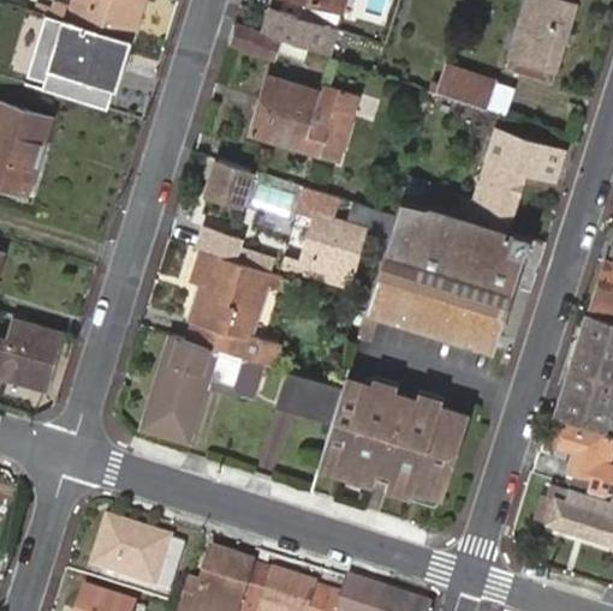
[(73,0),(72,5),(81,7),(73,29),(118,42),(128,45),(140,0),(73,0)]
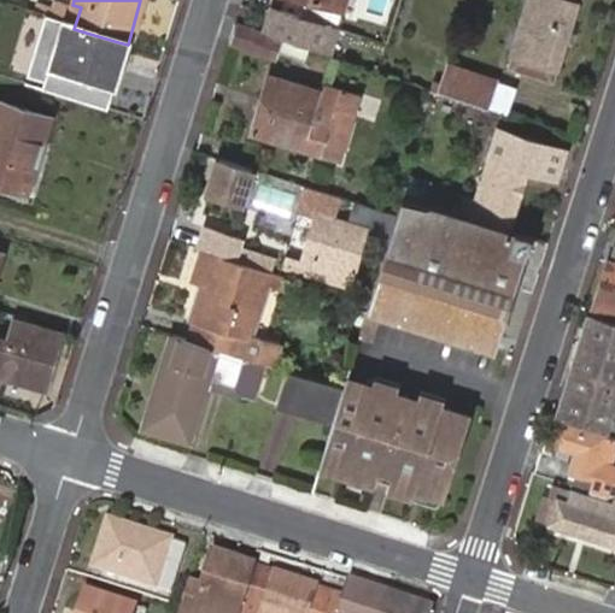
[(339,30),(346,0),(290,0),(303,4),(299,17),(339,30)]
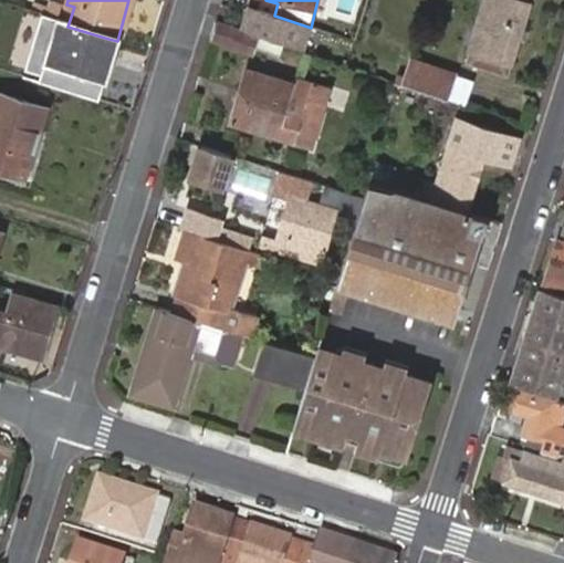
[(468,65),(507,79),(510,69),(513,69),(533,0),(487,0),(472,49),(468,65)]
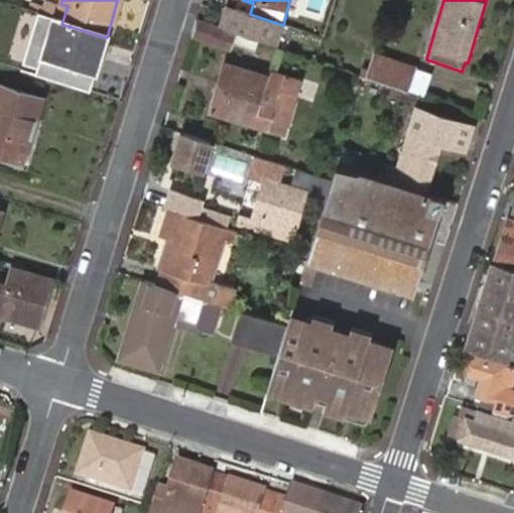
[(60,4),(55,21),(61,24),(68,6),(60,4)]
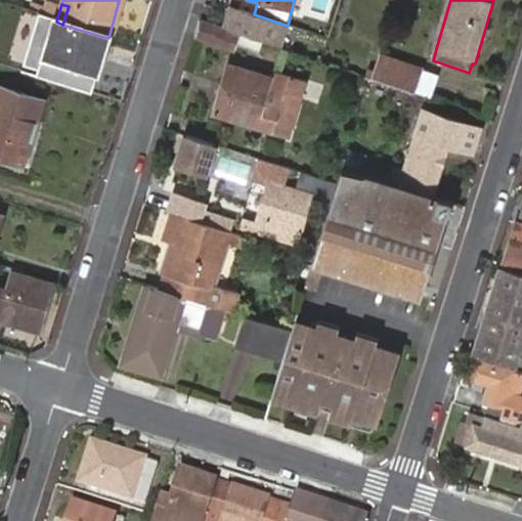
[(288,26),(227,5),(219,28),(279,48),(288,26)]
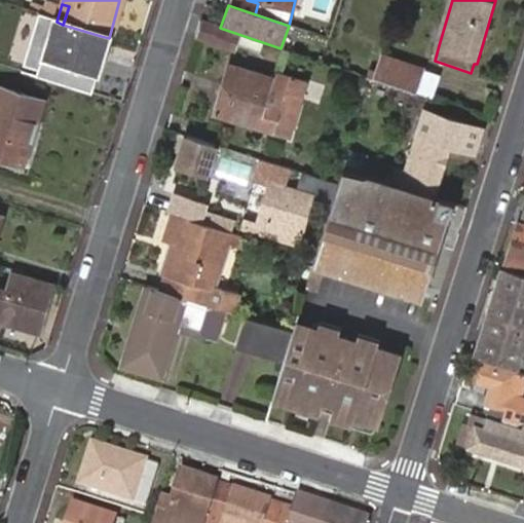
[(66,68),(97,78),(103,59),(95,57),(101,36),(63,25),(57,22),(53,22),(46,42),(71,50),(66,68)]
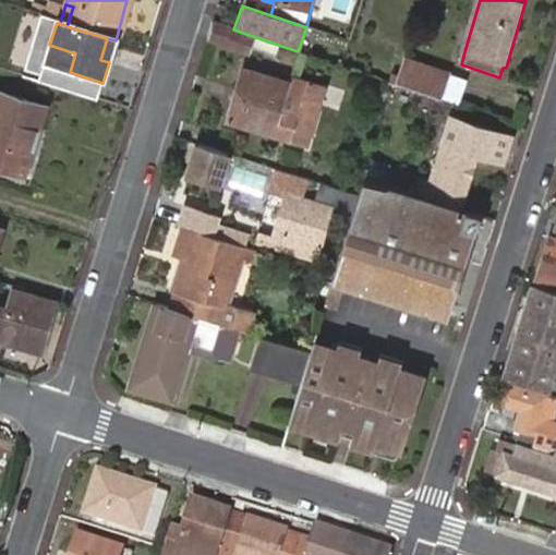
[(246,56),(251,39),(210,25),(205,44),(246,56)]
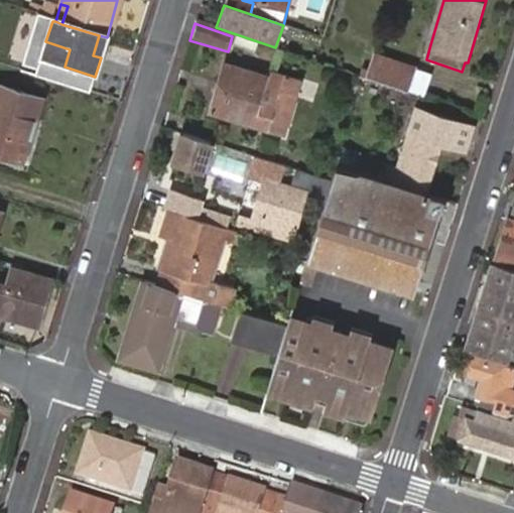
[(93,55),(101,57),(107,37),(99,35),(93,55)]
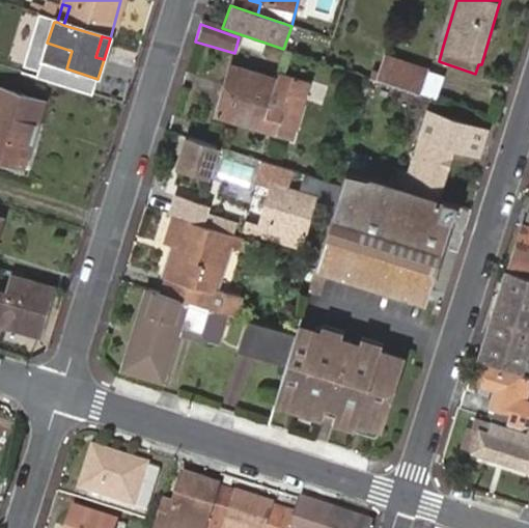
[(72,51),(47,43),(42,61),(66,68),(72,51)]
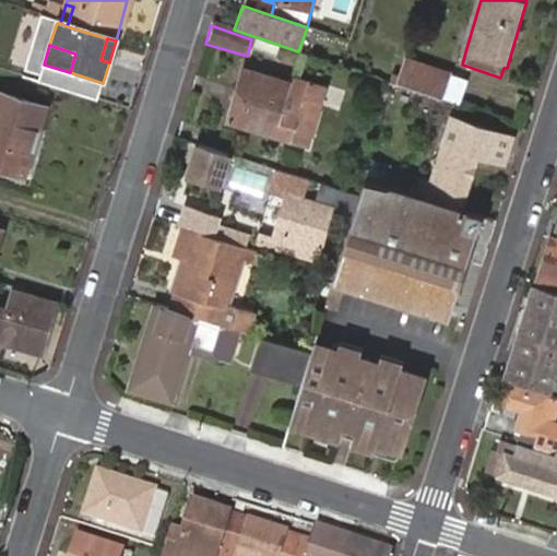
[(392,89),(396,90),(398,86),(441,101),(448,78),(405,63),(400,82),(389,79),(387,86),(392,89)]
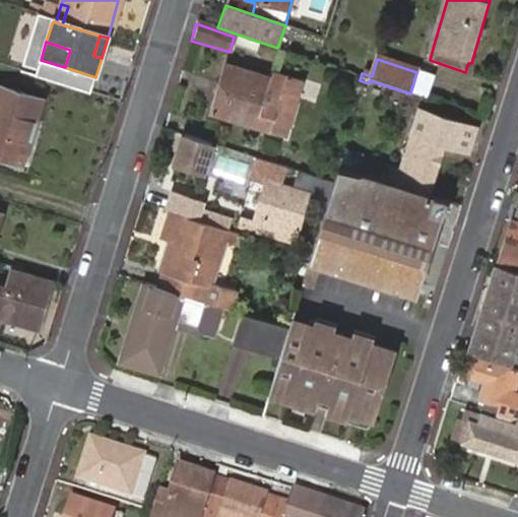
[(223,68),(208,116),(292,142),(307,89),(271,79),(265,82),(223,68)]
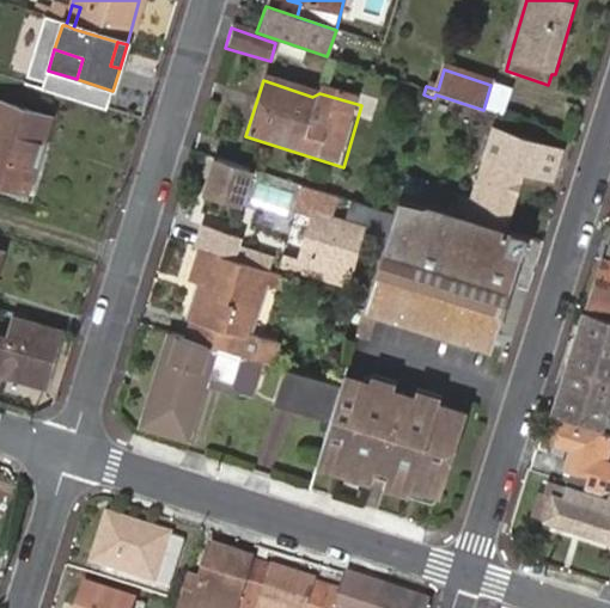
[(508,90),(490,85),(483,110),(500,116),(508,90)]
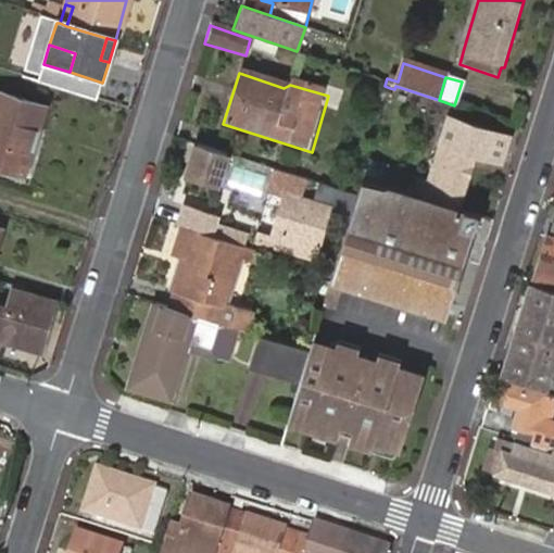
[(0,173),(22,179),(41,111),(0,97),(0,173)]
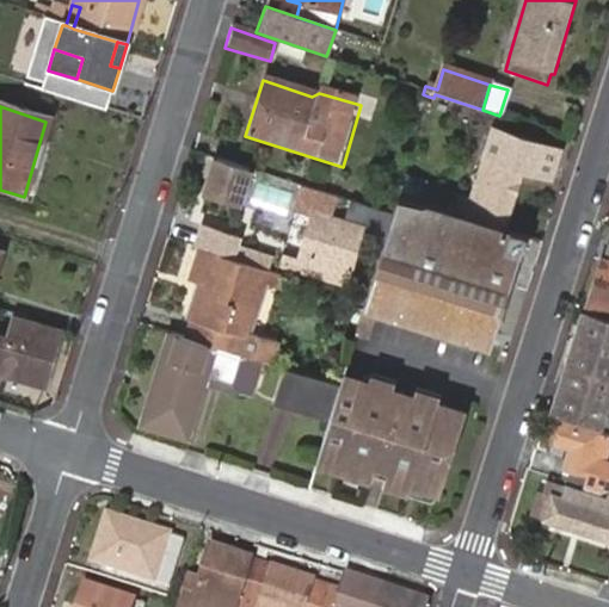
[(459,220),(504,233),(523,169),(552,178),(559,150),(494,130),(469,209),(463,208),(459,220)]
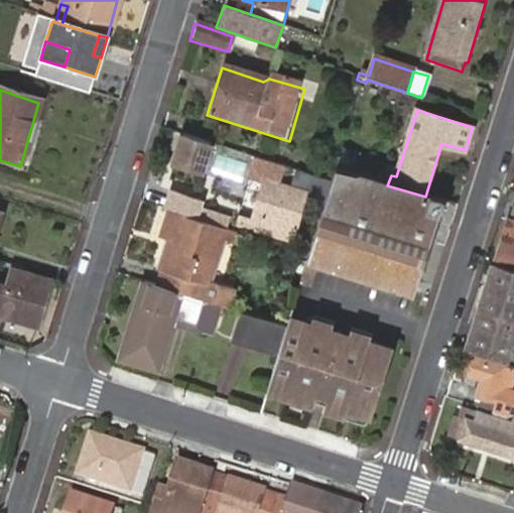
[(209,146),(179,137),(170,165),(200,175),(209,146)]
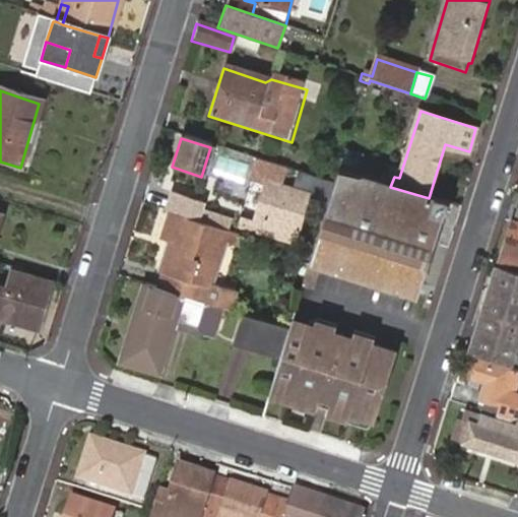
[(326,208),(333,185),(256,162),(251,180),(265,185),(250,231),(293,245),(307,202),(326,208)]
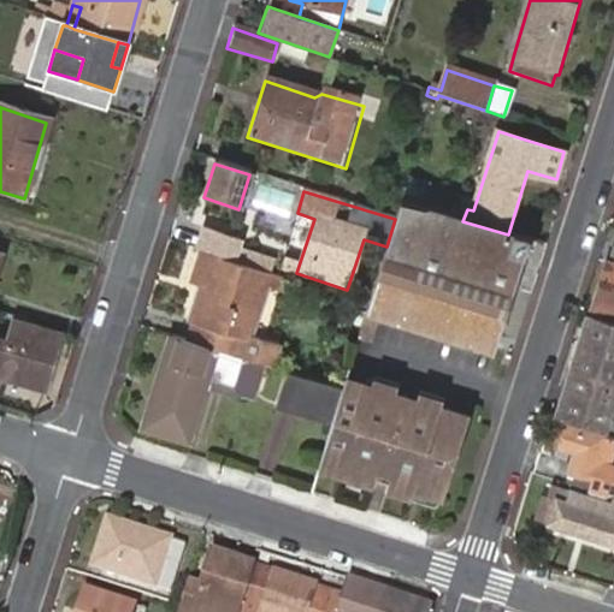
[(381,315),(494,349),(529,239),(508,235),(462,221),(402,203),(370,310),(381,315)]
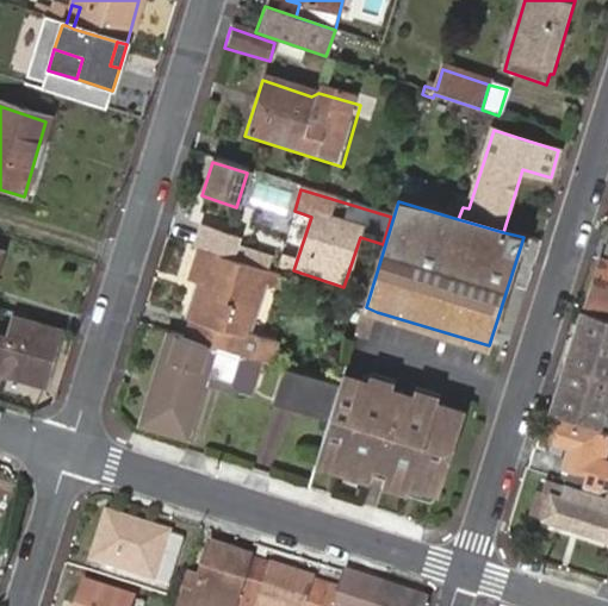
[(200,229),(193,250),(197,250),(266,272),(270,261),(233,249),(236,239),(200,229)]
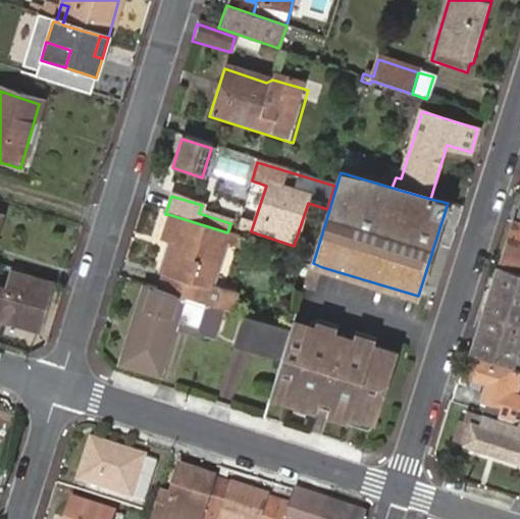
[(227,232),(168,214),(159,242),(170,245),(168,253),(163,251),(155,273),(161,275),(156,291),(205,305),(218,309),(230,313),(236,294),(211,287),(224,244),(236,247),(239,237),(227,232)]
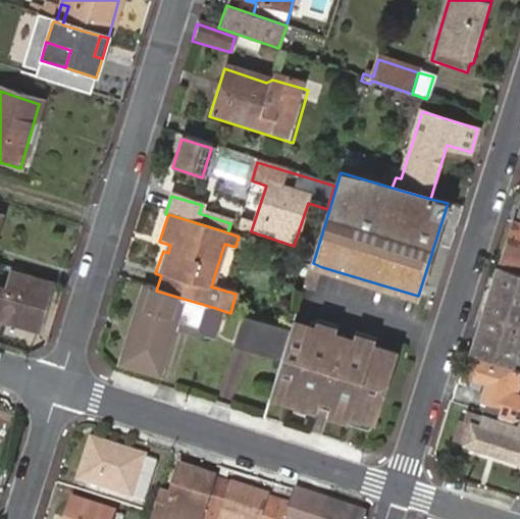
[(519,271),(519,222),(518,229),(512,227),(500,265),(519,271)]
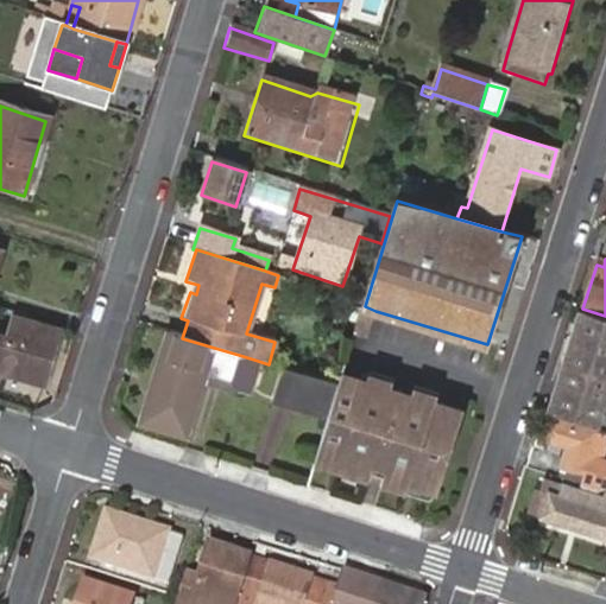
[(365,344),(376,311),(365,306),(361,306),(351,339),(365,344)]
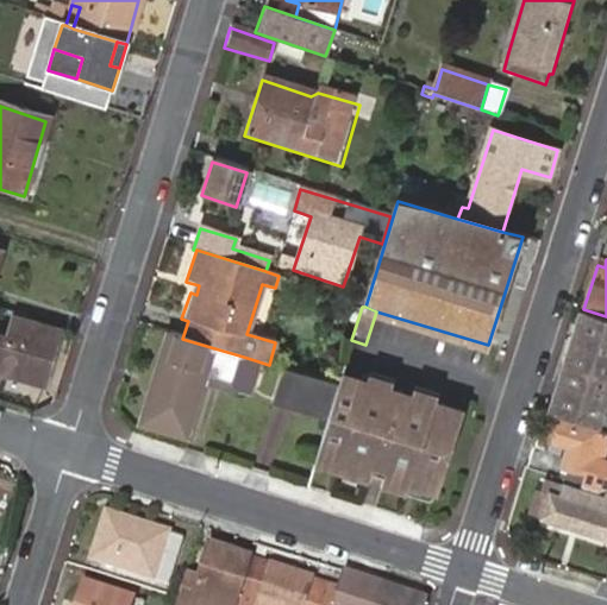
[(606,323),(581,316),(550,417),(554,417),(606,434),(606,323)]
